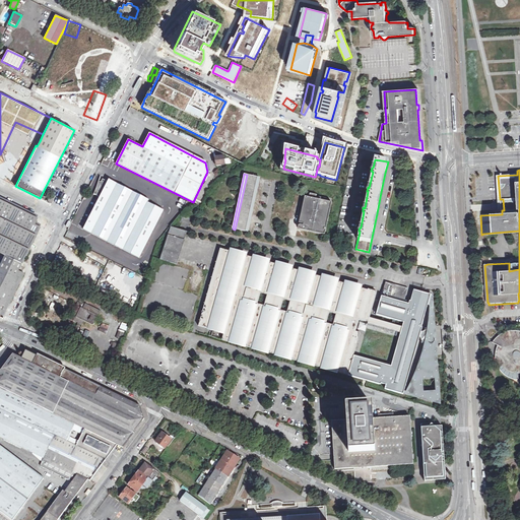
[(258,177),(247,175),(235,230),(246,232),(257,179),(258,177)]
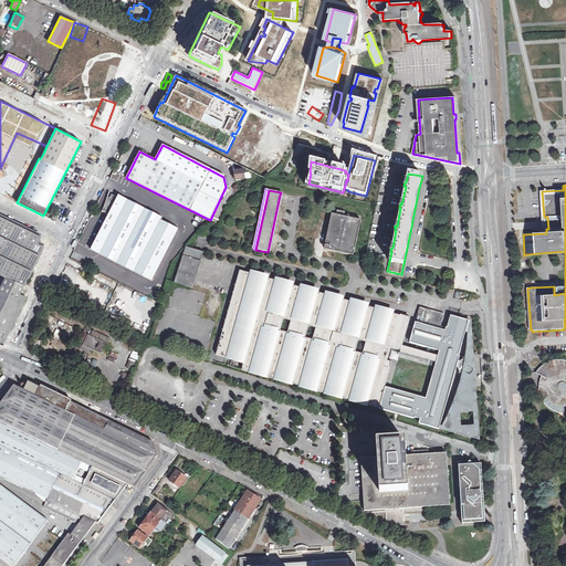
[(146,289),(178,230),(161,221),(163,218),(127,200),(126,202),(112,195),(108,201),(106,200),(101,211),(103,212),(81,255),(146,289)]
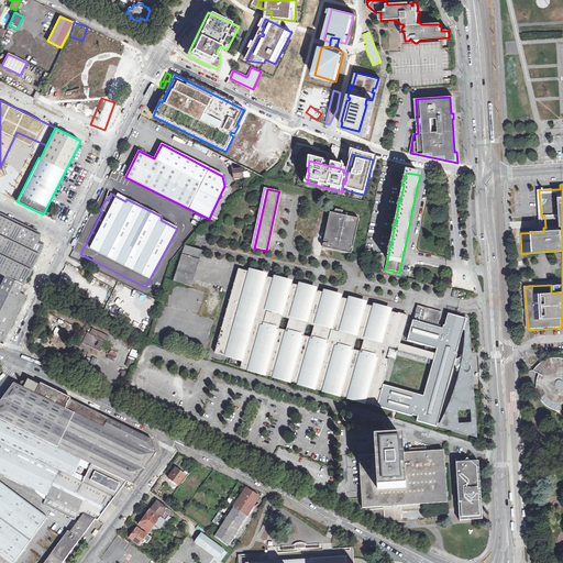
[(278,194),(266,251),(269,252),(282,194),(278,194)]
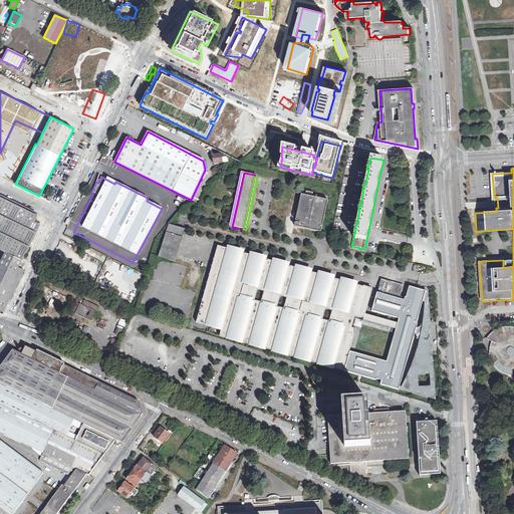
[(296,227),(321,232),(322,228),(320,228),(319,227),(325,200),(312,197),(313,193),(306,192),(305,196),(306,196),(300,222),(300,223),(297,223),(296,223),(295,223),(295,224),(295,225),(295,226),(296,227)]
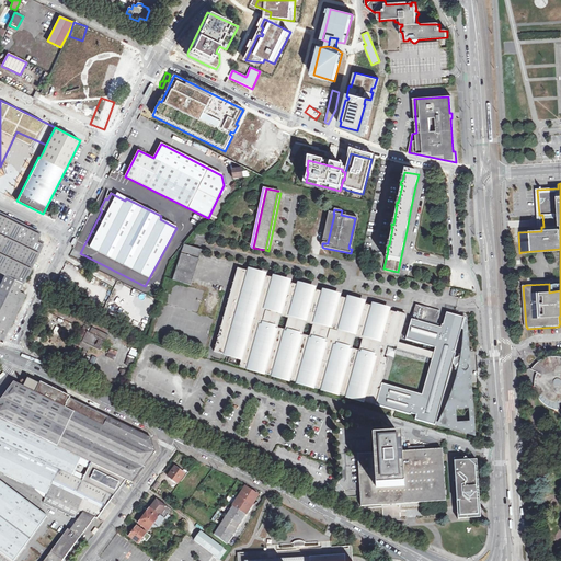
[(333,214),(329,213),(322,241),(328,242),(334,214),(333,214)]
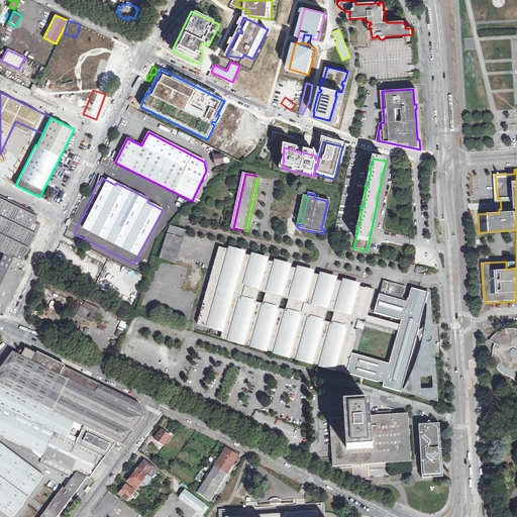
[(0,250),(4,252),(21,261),(39,225),(37,224),(33,222),(36,216),(0,198),(0,250)]
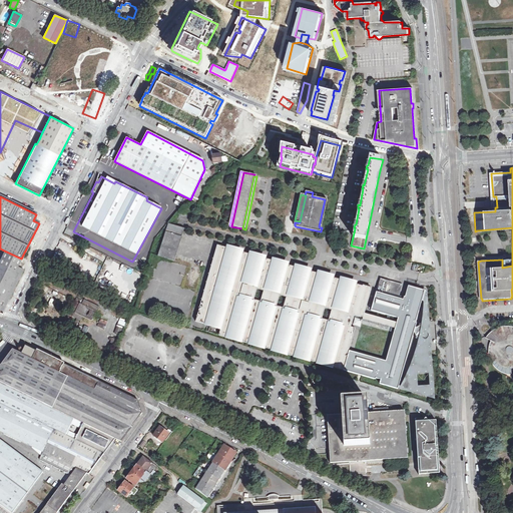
[(319,226),(320,227),(320,225),(322,225),(328,199),(325,199),(319,226)]
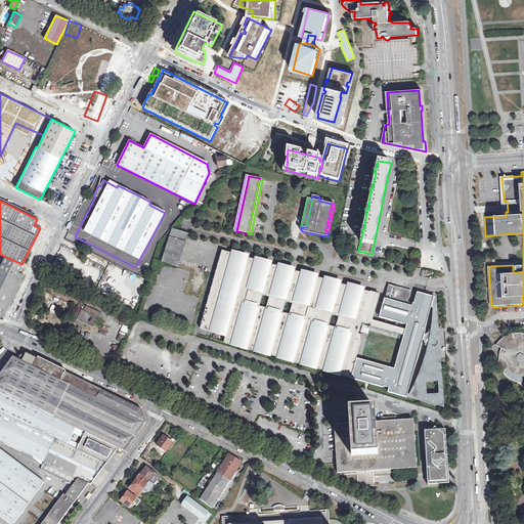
[(188,234),(172,228),(162,261),(178,266),(188,234)]
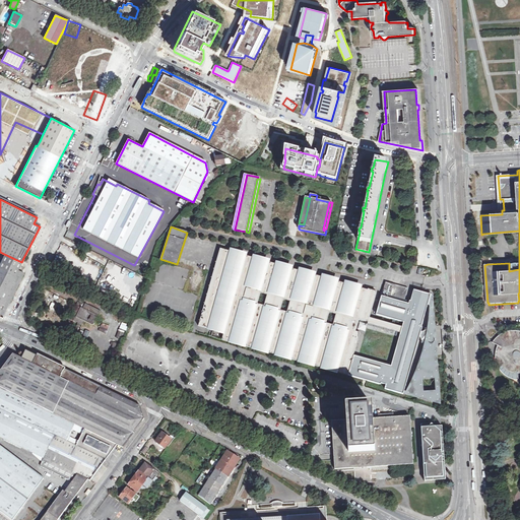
[(403,394),(431,295),(413,290),(411,302),(405,300),(408,288),(386,282),(377,315),(404,322),(402,327),(401,333),(392,366),(353,355),(361,333),(355,332),(360,320),(369,322),(370,318),(377,293),(322,277),(321,278),(315,277),(315,275),(253,258),(252,261),(246,259),(247,256),(220,249),(198,326),(223,333),(222,340),(366,380),(381,384),(382,383),(386,384),(385,389),(403,394)]
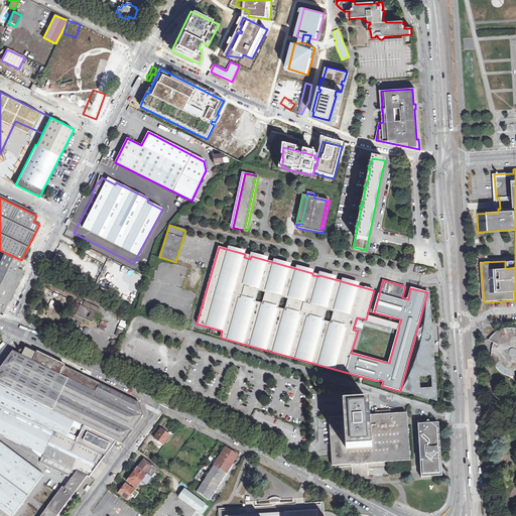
[(21,269),(18,268),(21,260),(4,252),(0,260),(0,313),(2,315),(24,271),(21,269)]
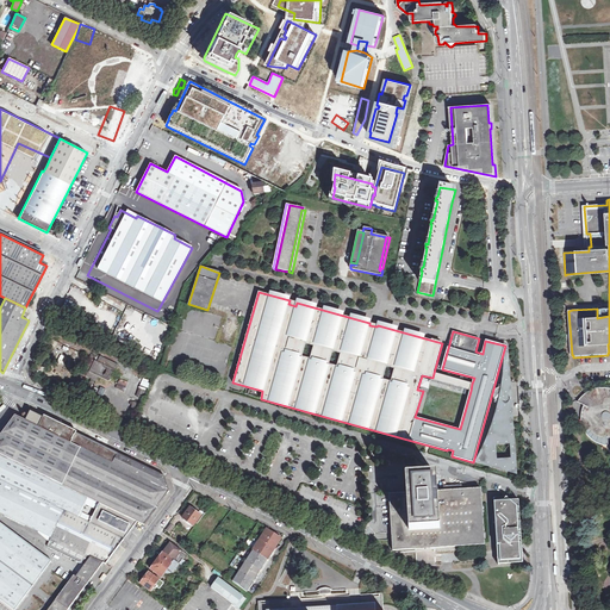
[(154,331),(165,336),(168,327),(157,323),(154,331)]
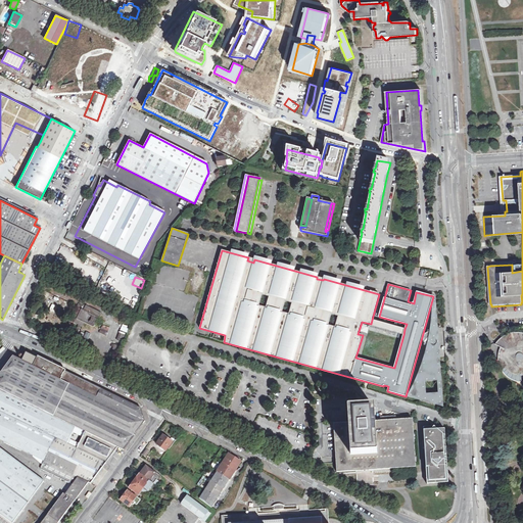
[(139,295),(131,291),(125,300),(134,305),(139,295)]
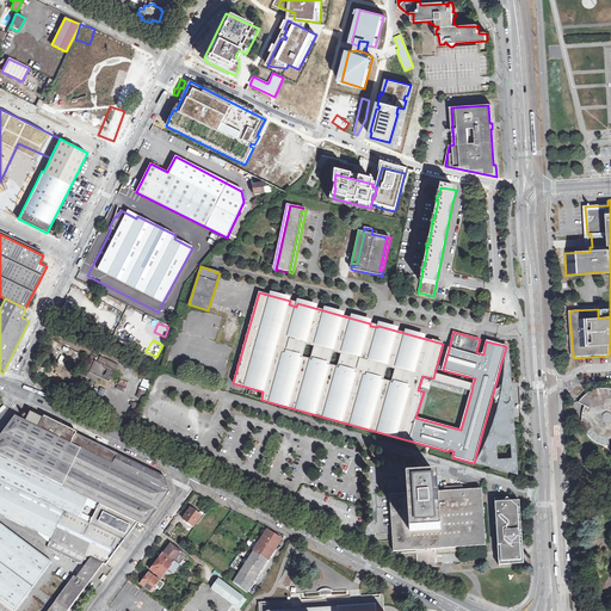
[(512,349),(506,346),(474,463),(520,479),(512,349)]
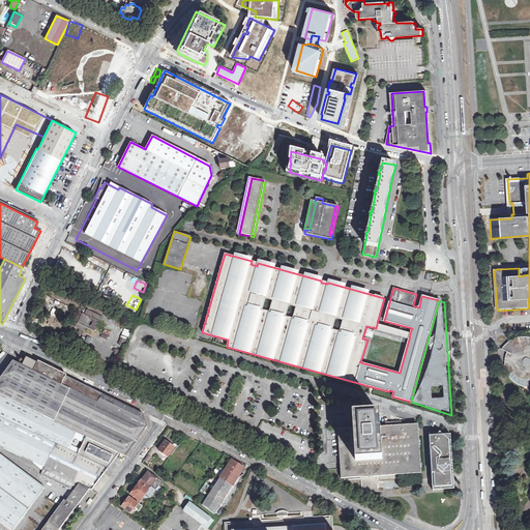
[(95,331),(101,317),(87,310),(85,314),(78,311),(71,324),(83,330),(85,327),(95,331)]
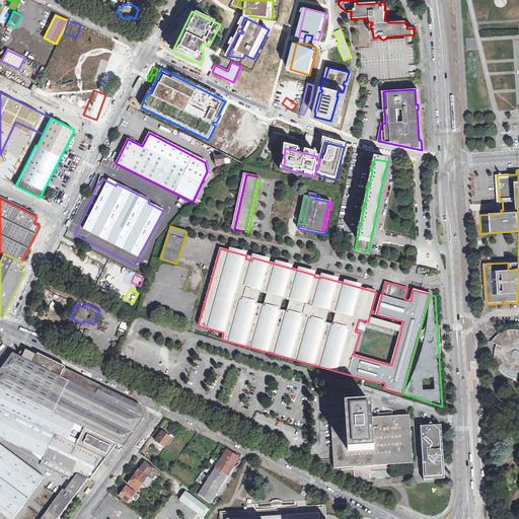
[(401,326),(369,317),(367,323),(400,332),(401,326)]
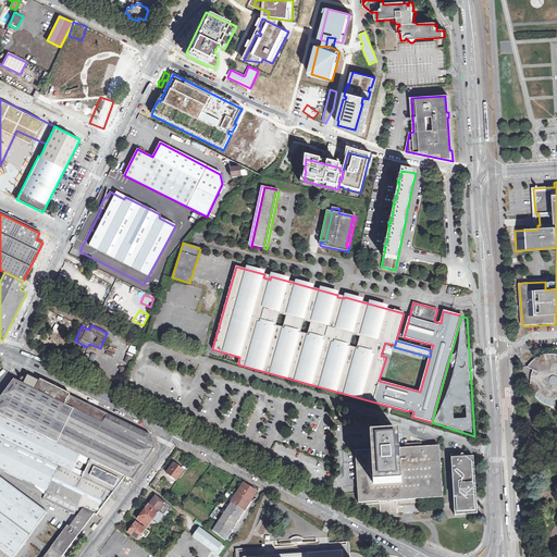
[(107,354),(113,357),(118,349),(110,346),(107,354)]
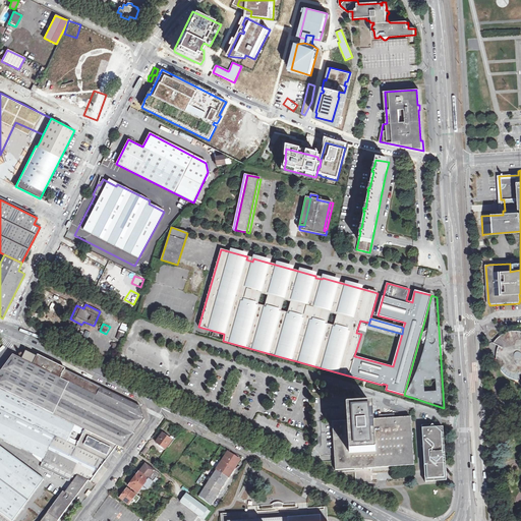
[(497,344),(502,347),(501,347),(501,348),(500,349),(500,350),(499,351),(499,352),(499,354),(498,355),(498,356),(498,357),(498,358),(499,360),(499,361),(499,362),(500,363),(500,364),(500,365),(501,366),(502,367),(502,368),(503,369),(503,370),(504,371),(505,371),(505,372),(506,373),(507,374),(508,374),(508,375),(510,377),(511,377),(512,378),(513,378),(514,378),(515,379),(516,379),(517,379),(518,379),(520,379),(519,374),(520,374),(520,373),(520,334),(519,334),(518,334),(517,334),(515,334),(514,334),(512,334),(511,335),(508,335),(507,336),(505,336),(502,338),(501,339),(500,340),(499,341),(498,343),(497,344)]
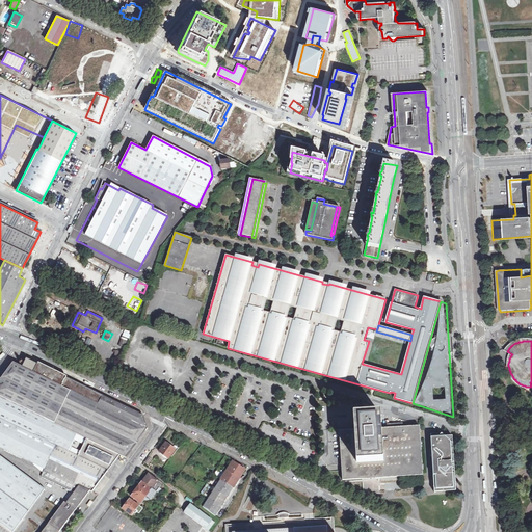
[(104,396),(27,358),(23,367),(14,363),(0,380),(0,396),(120,455),(126,458),(148,428),(144,416),(104,396)]
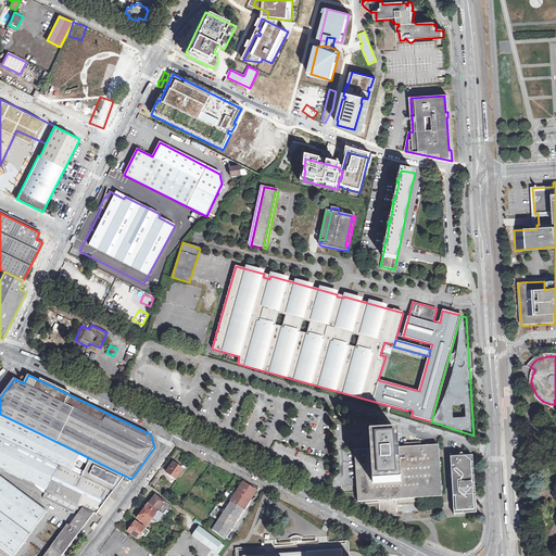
[(125,476),(0,414),(0,438),(113,492),(118,483),(125,476)]
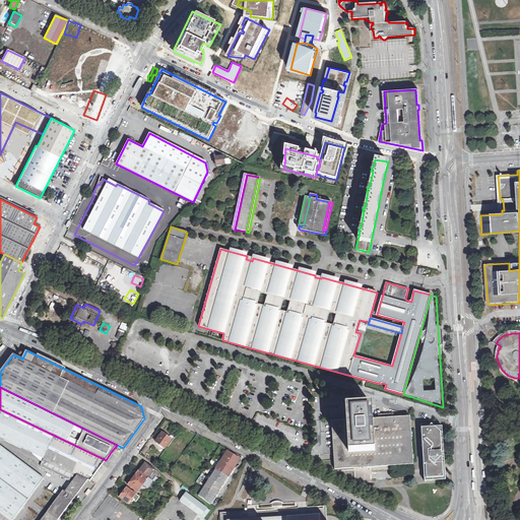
[(345,406),(346,420),(348,453),(375,451),(373,419),(372,404),(345,406)]
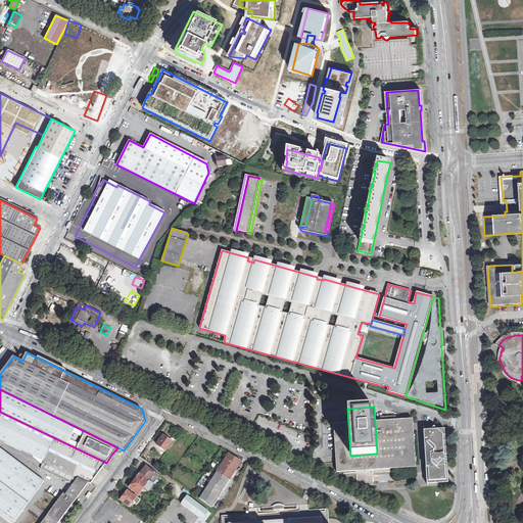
[(106,463),(0,412),(0,439),(45,462),(41,469),(73,484),(78,478),(89,482),(91,483),(106,463)]
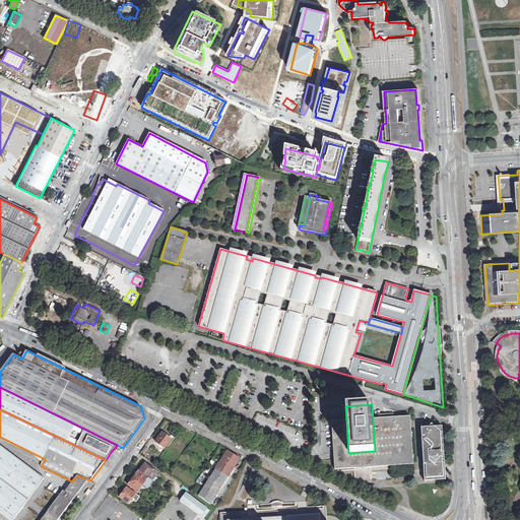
[(348,453),(346,420),(332,421),(334,457),(335,469),(363,467),(413,464),(410,416),(373,419),(375,451),(348,453)]
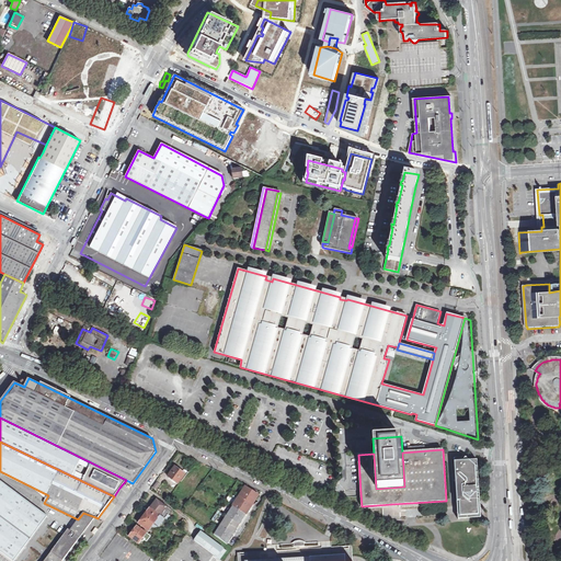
[(458,511),(458,516),(480,515),(479,500),(478,496),(477,489),(479,488),(477,460),(468,460),(465,458),(455,458),(455,461),(458,511)]
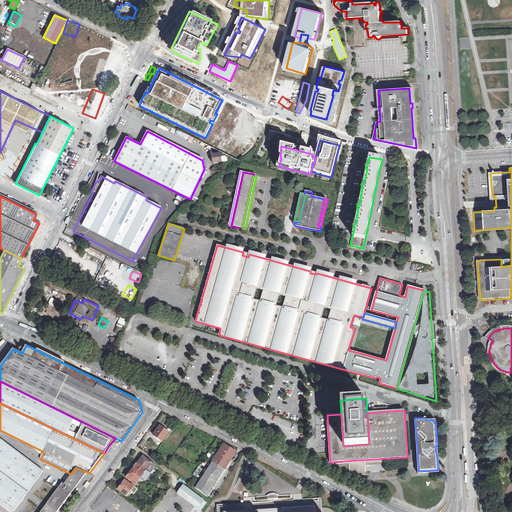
[(169,432),(160,426),(153,435),(162,441),(169,432)]
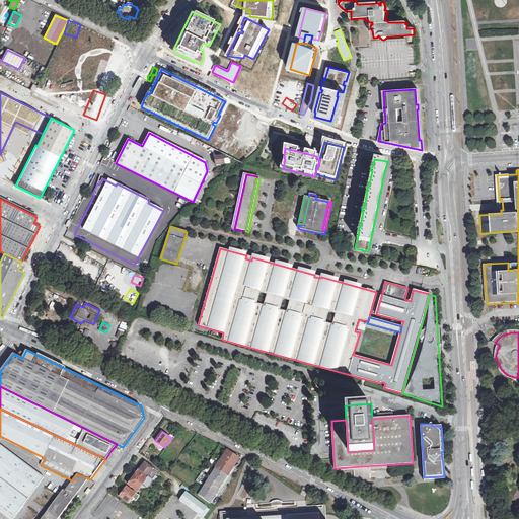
[(13,518),(45,477),(0,447),(0,509),(12,518),(13,518)]
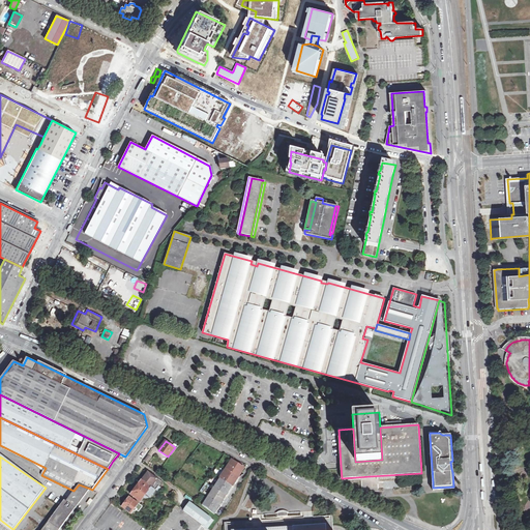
[(244,467),(233,460),(203,506),(213,513),(244,467)]
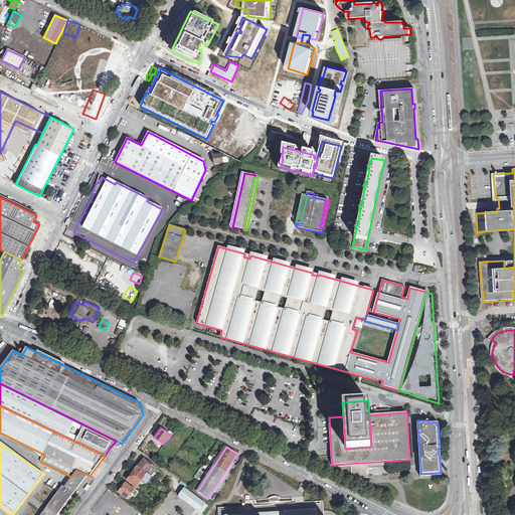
[(138,467),(147,474),(151,476),(154,472),(155,473),(158,469),(153,465),(152,465),(149,463),(144,459),(138,467)]
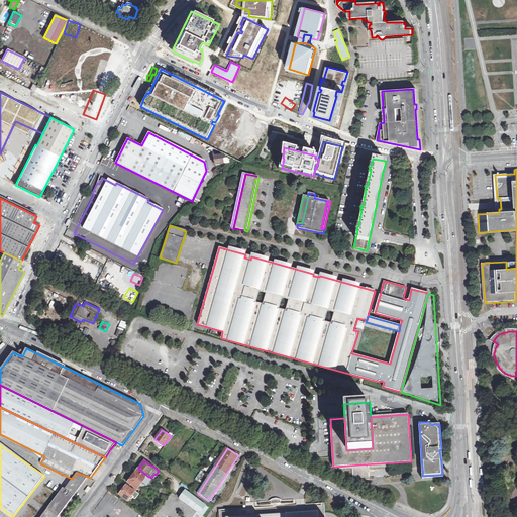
[(133,486),(137,490),(143,482),(147,476),(138,469),(128,483),(133,486)]
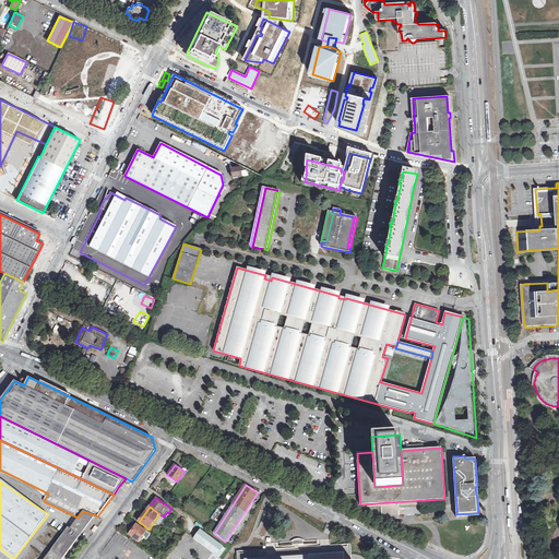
[(68,527),(44,558),(62,558),(80,536),(82,537),(84,533),(82,532),(95,515),(83,511),(78,518),(70,528),(68,527)]
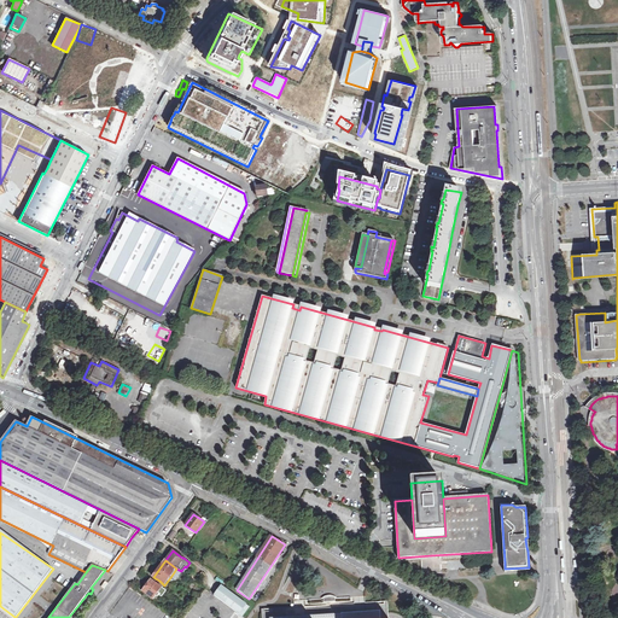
[(143,590),(153,599),(156,596),(157,598),(159,595),(162,596),(167,590),(151,579),(143,590)]
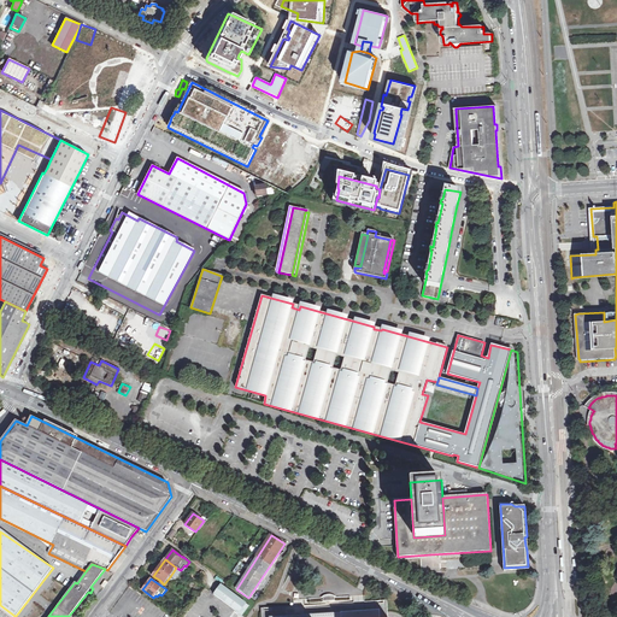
[(242,616),(250,606),(221,585),(213,594),(242,616)]
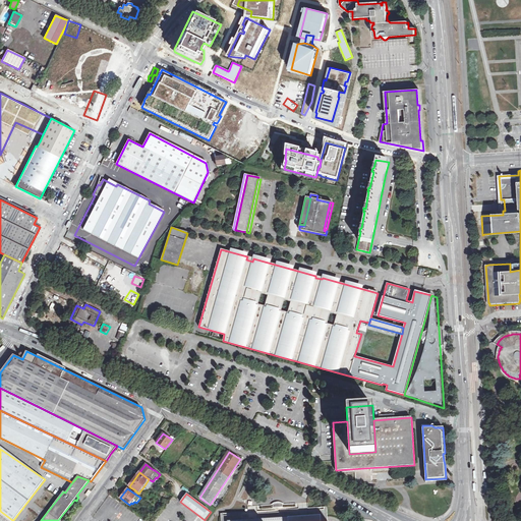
[(252,514),(224,516),(224,520),(325,520),(324,509),(302,511),(252,514)]
